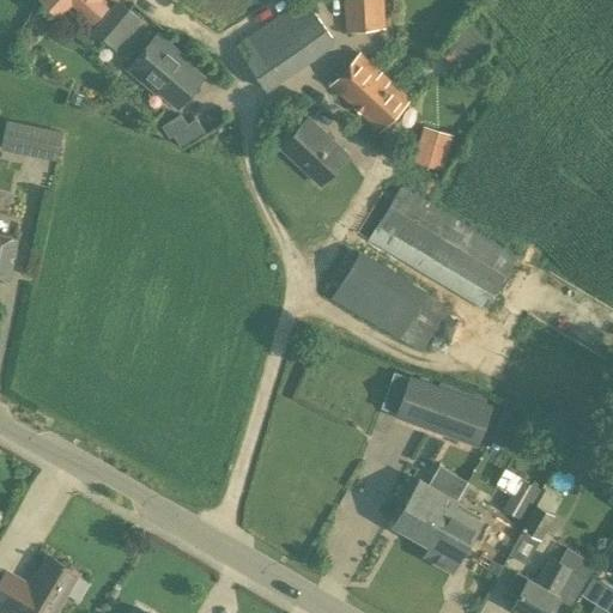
[(60,19),(74,2),(95,20),(107,6),(99,0),(38,0),(60,19)]
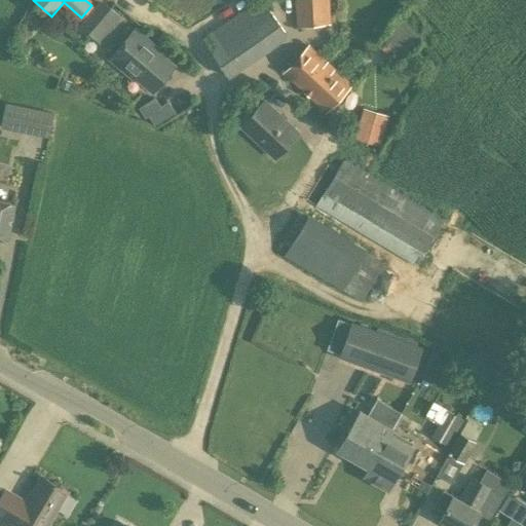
[(105,0),(101,0),(79,24),(100,42),(123,16),(105,0)]
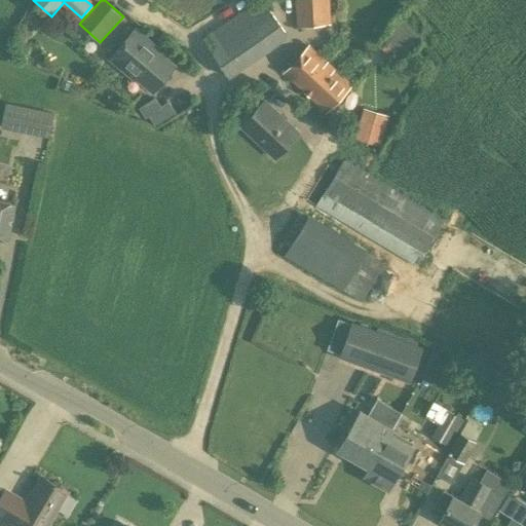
[(229,78),(288,37),(261,0),(257,0),(201,39),(229,78)]
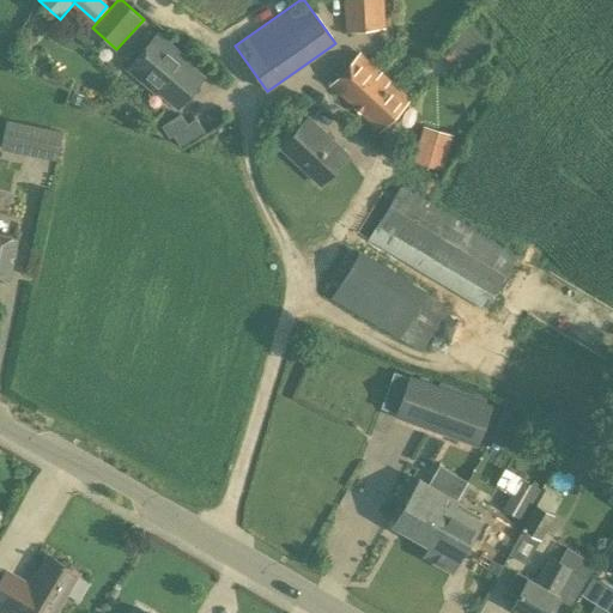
[(343,0),(346,32),(386,30),(383,0),(343,0)]
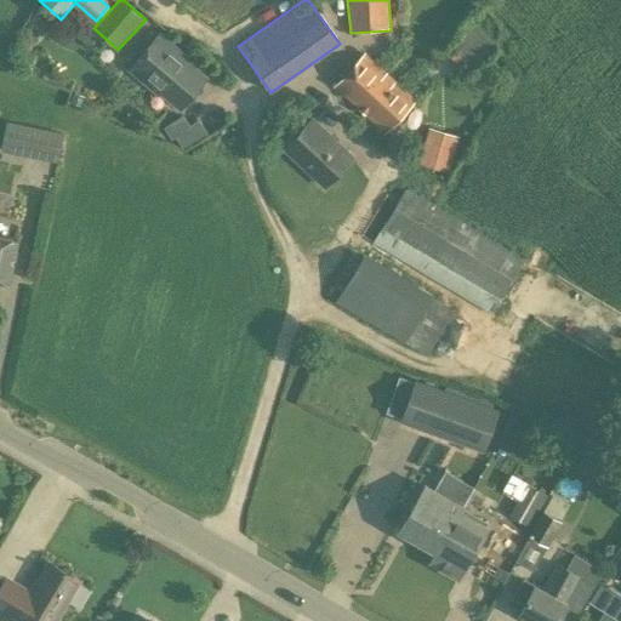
[(474,24),(451,46),(474,69),(497,47),(474,24)]
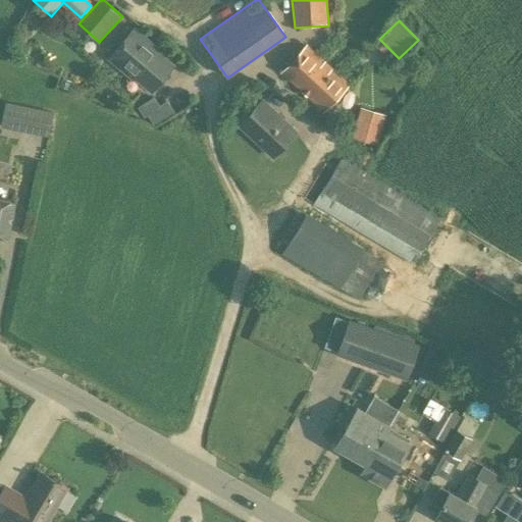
[(135,30),(109,58),(134,80),(136,77),(152,92),(174,66),(157,52),(159,50),(135,30)]
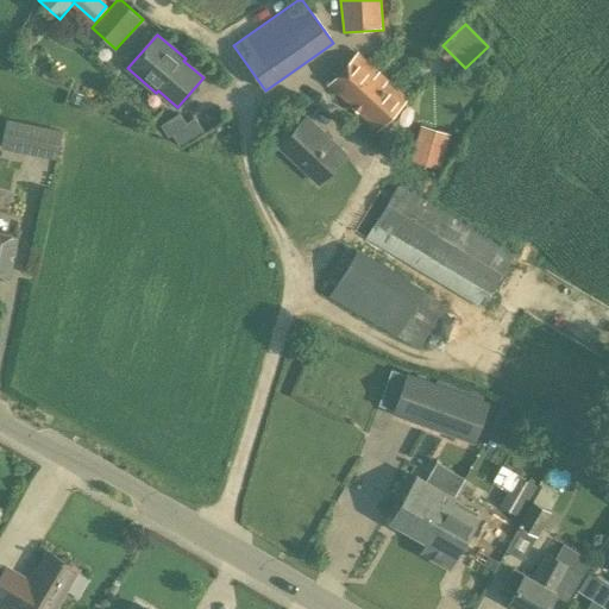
[(357,55),(330,86),(345,100),(377,130),(406,99),(357,55)]
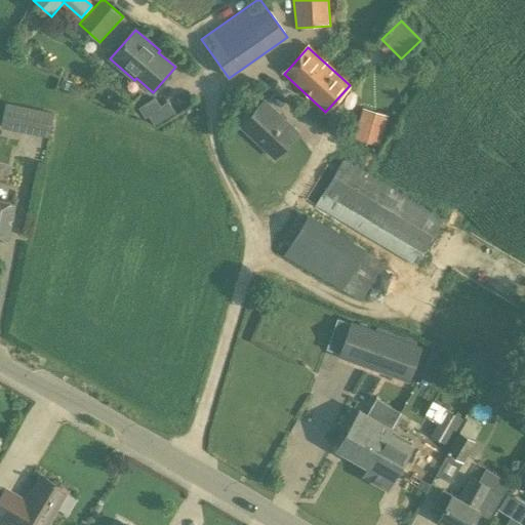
[(155,126),(175,113),(168,102),(160,107),(155,97),(138,108),(145,118),(148,116),(155,126)]
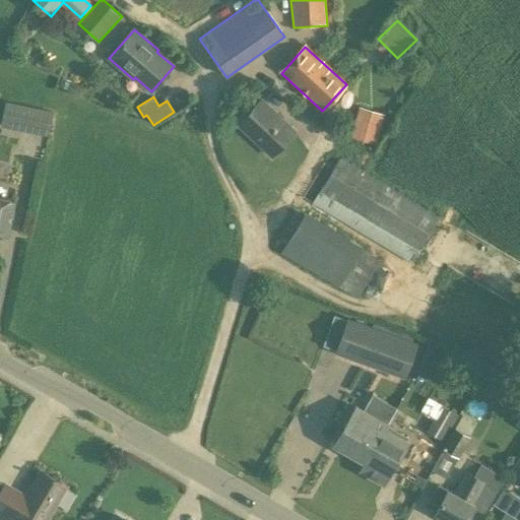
[(294,132),(261,101),(238,125),(271,156),(294,132)]
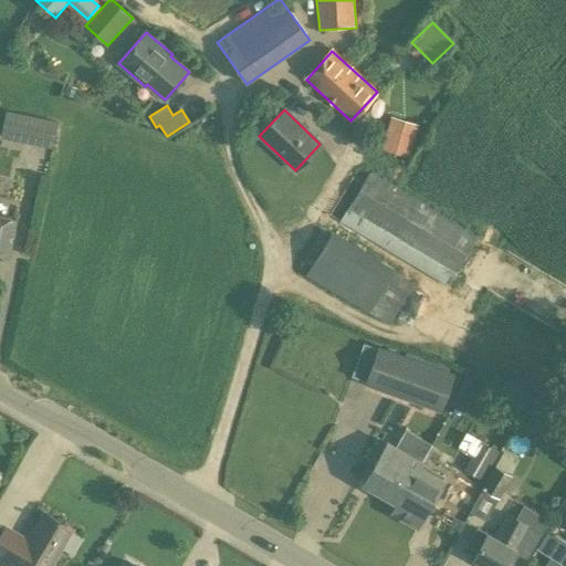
[(0,138),(53,148),(59,121),(6,111),(0,138)]
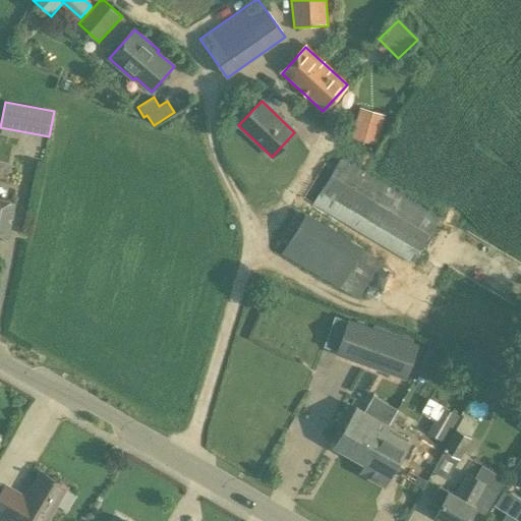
[(358,111),(349,141),(375,150),(385,119),(358,111)]
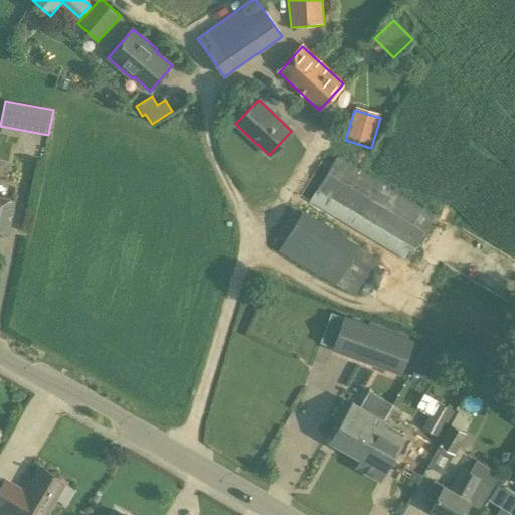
[(337,156),(310,202),(408,262),(436,215),(337,156)]
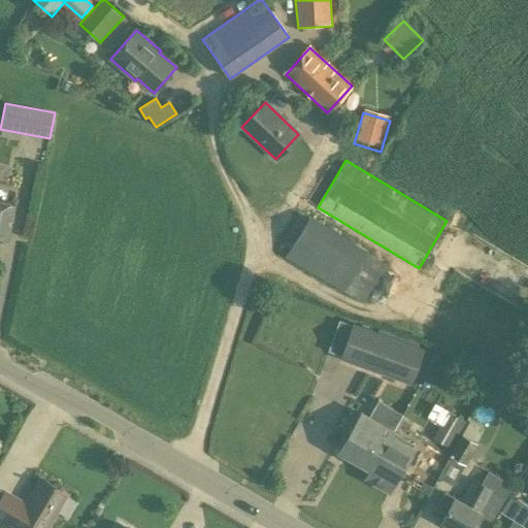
[(0,237),(8,239),(15,204),(0,201),(0,237)]
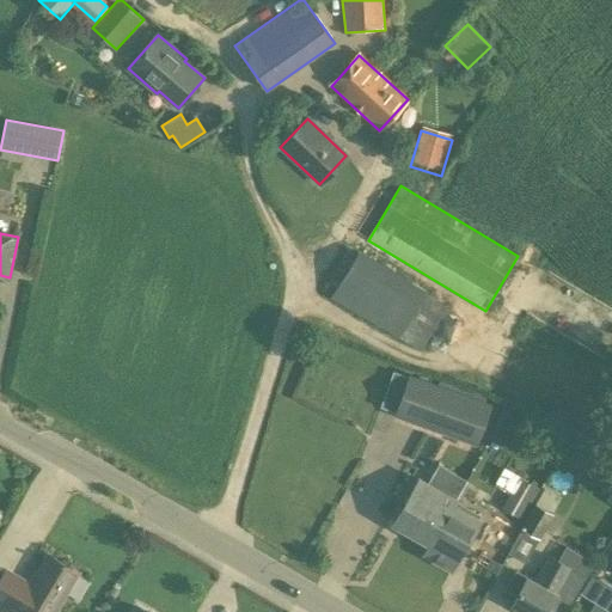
[(330,299),(398,338),(420,352),(450,304),(427,291),(360,250),(330,299)]
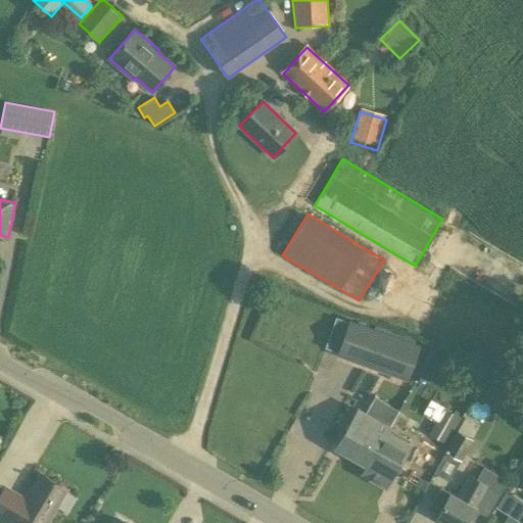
[(336,354),(408,381),(421,345),(349,319),(336,354)]
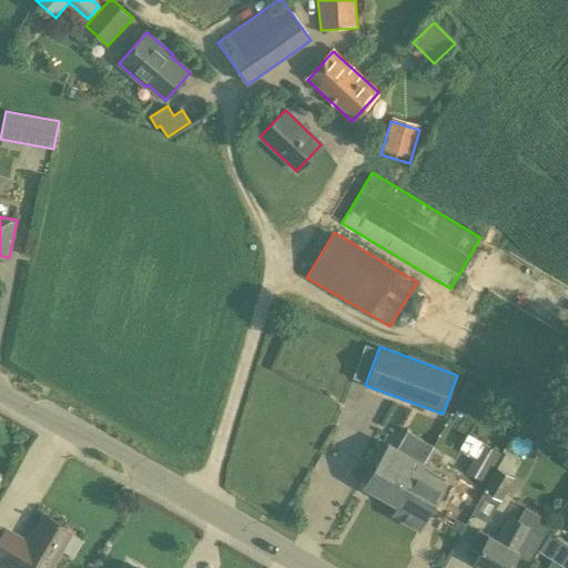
[(529,396),(523,430),(537,433),(541,407),(535,401),(529,396)]
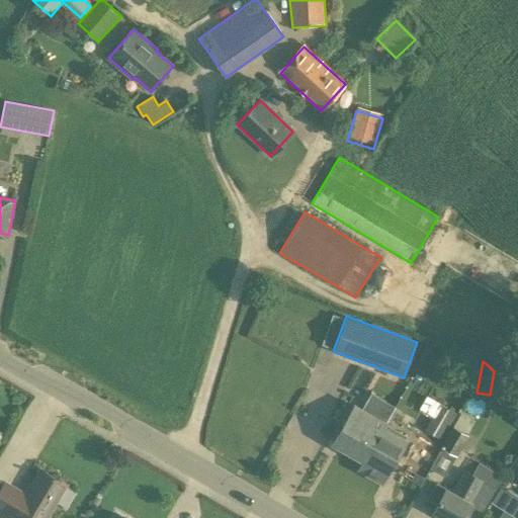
[(517,375),(516,374),(509,382),(517,391),(517,375)]
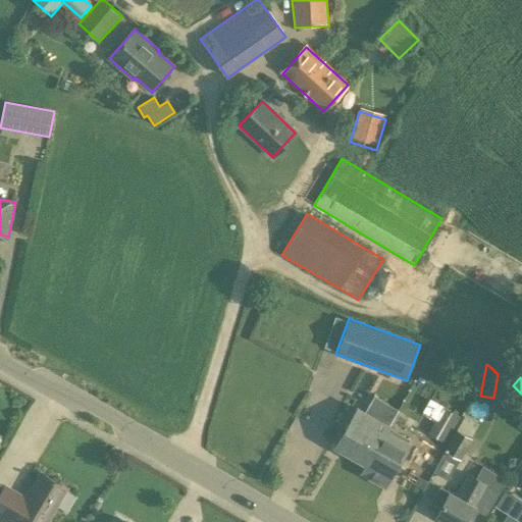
[(358,407),(334,447),(366,465),(361,473),(385,486),(390,476),(409,445),(386,431),(389,426),(358,407)]
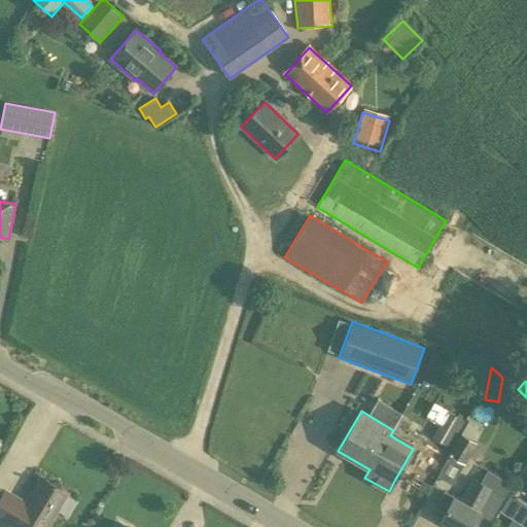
[(447,411),(431,437),(450,448),(464,421),(447,411)]
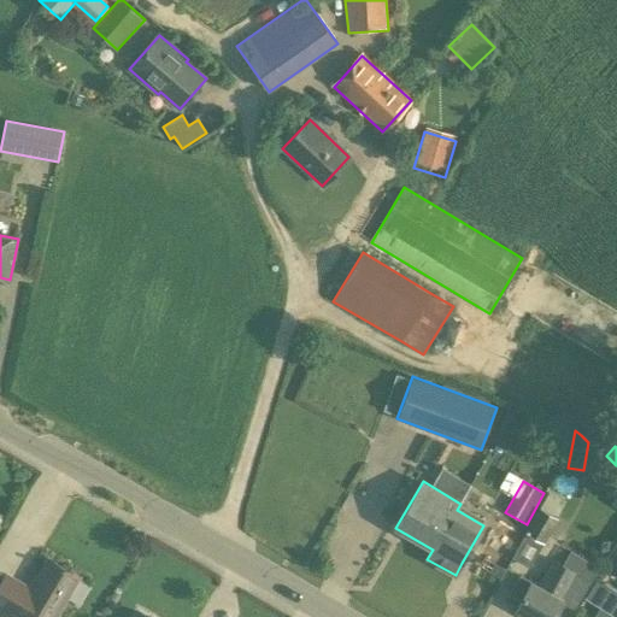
[(513,558),(530,568),(548,536),(558,517),(540,507),(511,557),(513,558)]
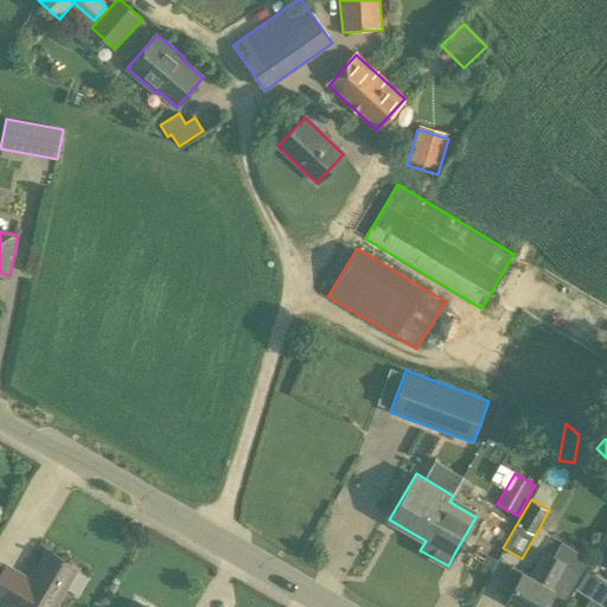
[(518,606),(544,606),(554,592),(566,599),(589,557),(561,540),(554,554),(544,549),(530,575),(523,572),(508,601),(518,606)]
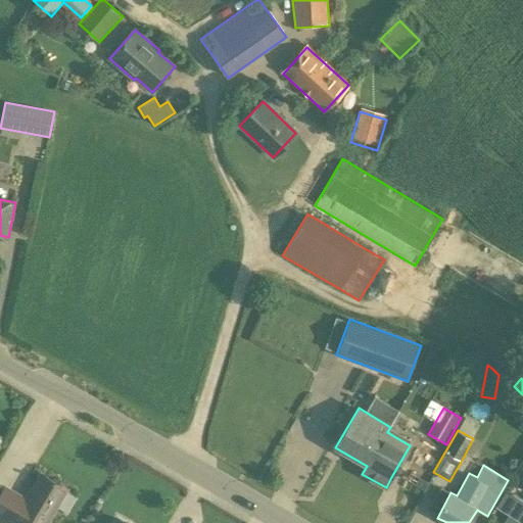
[(522,465),(514,479),(522,484),(522,465)]
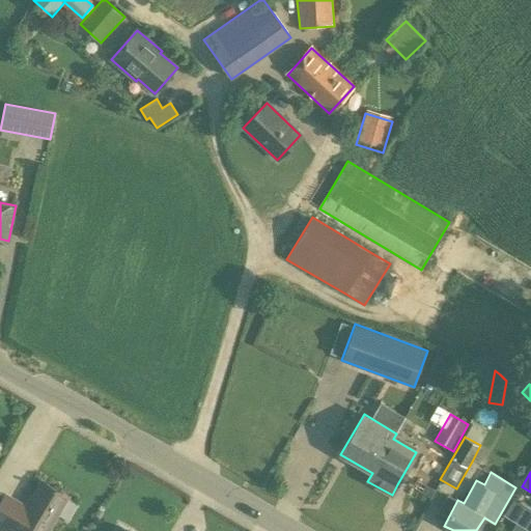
[(0,501),(0,524),(11,530),(48,530),(68,497),(43,481),(28,506),(5,493),(0,501)]
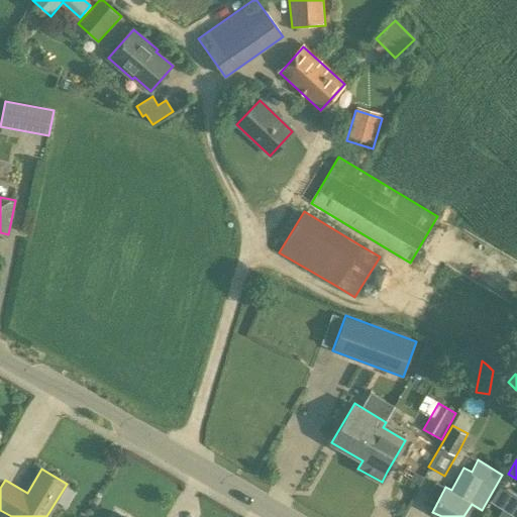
[(501,488),(492,502),(504,509),(512,495),(501,488)]
